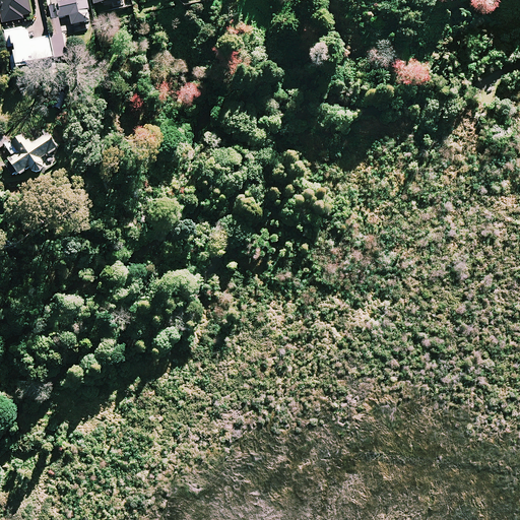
[(0,0),(0,14),(2,24),(31,18),(27,0),(0,0)]
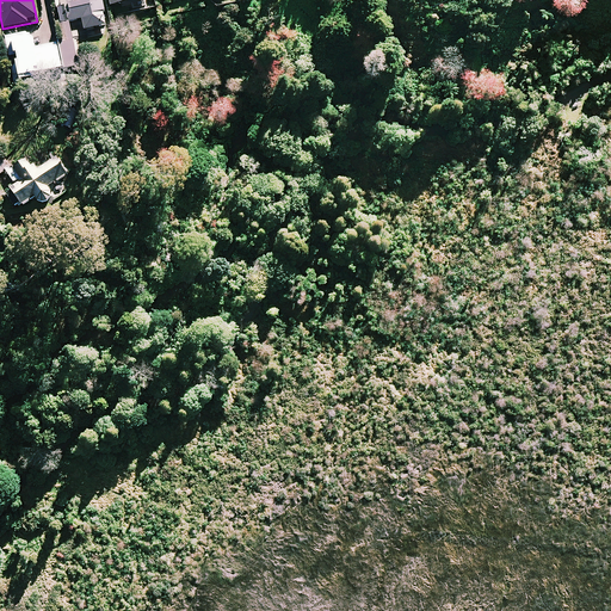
[(84,30),(103,26),(98,2),(103,2),(102,0),(65,0),(69,22),(81,19),(84,30)]
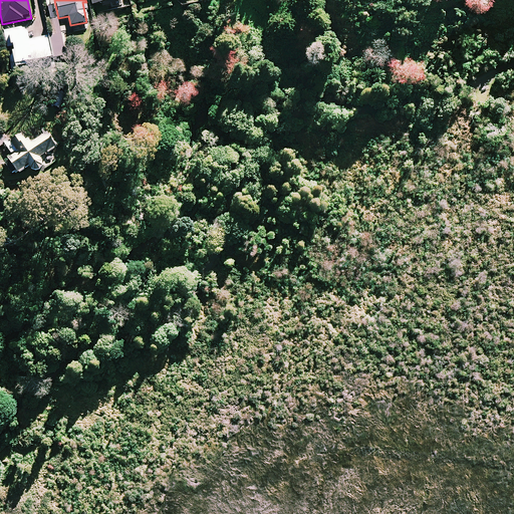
[(49,36),(53,58),(66,55),(57,18),(56,19),(53,6),(47,7),(50,20),(48,20),(52,36),(49,36)]
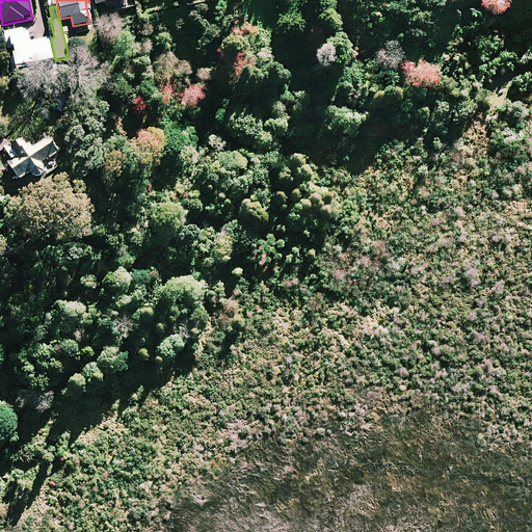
[(55,60),(51,37),(29,43),(25,27),(3,32),(12,72),(26,70),(25,67),(55,60)]
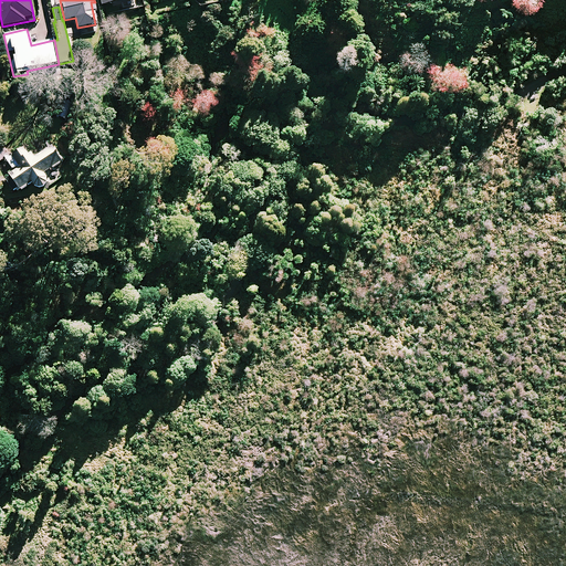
[(0,160),(9,153),(0,143),(0,160)]
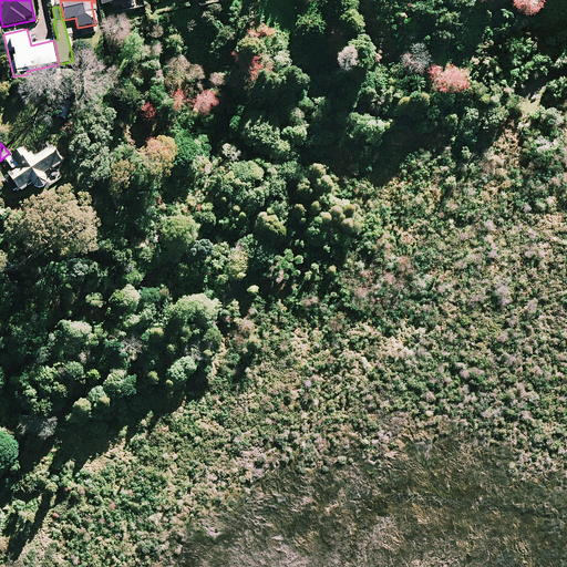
[(51,146),(35,157),(31,152),(28,154),(23,147),(6,160),(13,172),(3,178),(14,193),(31,181),(33,185),(34,185),(35,186),(37,187),(38,187),(39,187),(40,187),(41,187),(42,186),(43,186),(44,185),(45,184),(45,183),(47,182),(47,181),(47,179),(47,177),(45,176),(43,174),(61,162),(51,146)]
